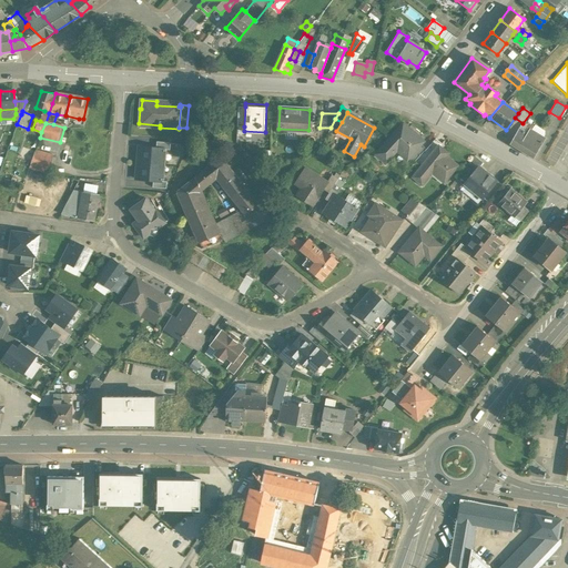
[(424,141),(403,123),(375,154),(385,163),(396,151),(407,161),(419,146),(424,141)]
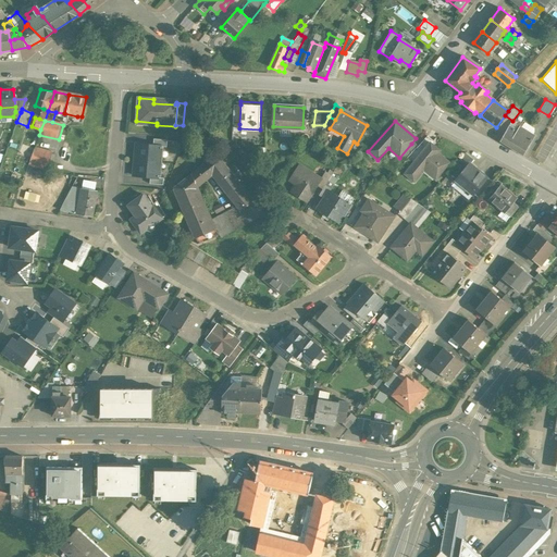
[(516,133),(508,127),(505,133),(514,138),(516,133)]
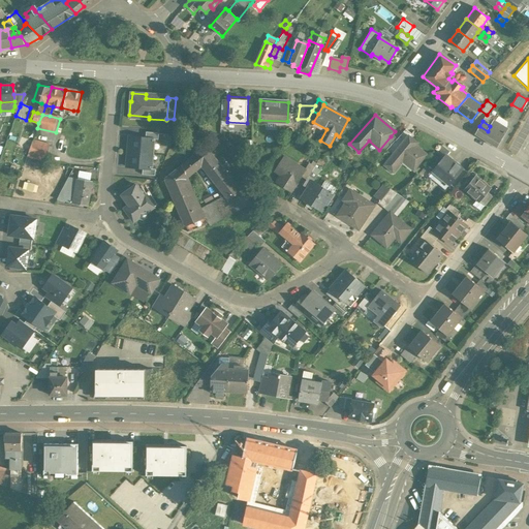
[(499,124),(493,121),(490,126),(488,131),(500,141),(507,130),(503,127),(499,124)]
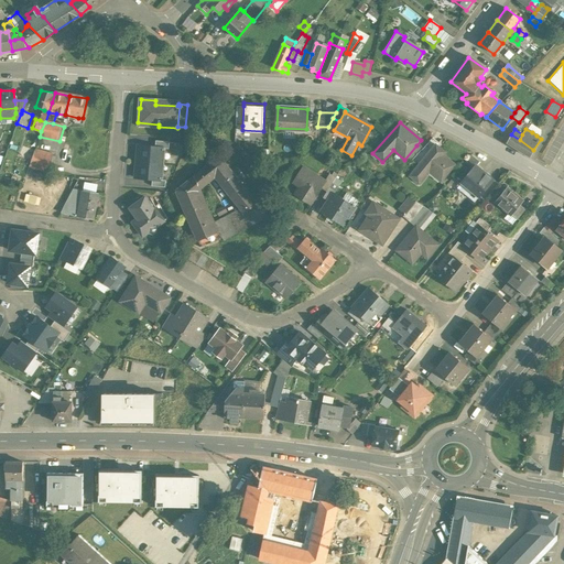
[(520,140),(511,134),(507,143),(529,156),(530,156),(533,150),(520,140)]
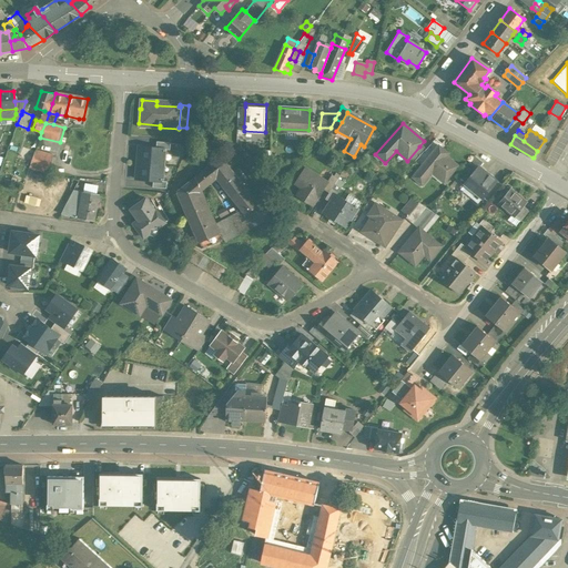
[(435,140),(426,150),(432,154),(438,145),(438,146),(440,144),(435,140)]
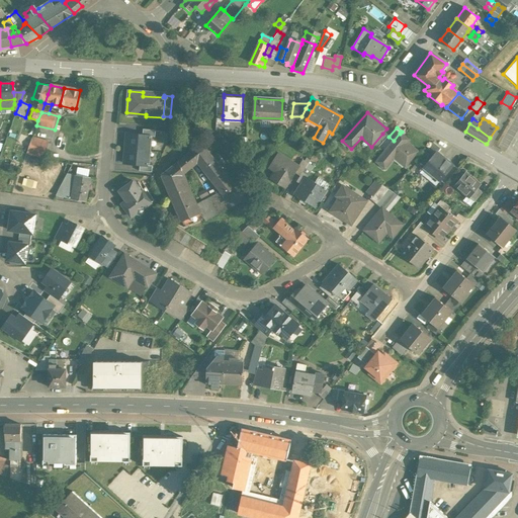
[(400,134),(400,133),(394,141),(376,162),(384,169),(395,157),(406,166),(418,152),(407,143),(409,141),(400,134)]
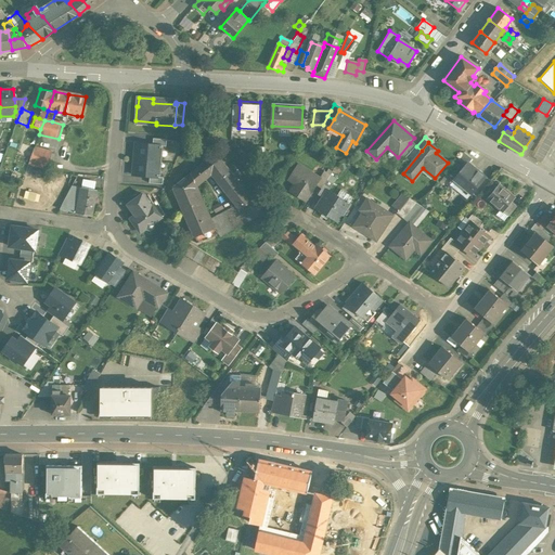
[(159,163),(162,146),(153,145),(136,143),(134,159),(159,163)]
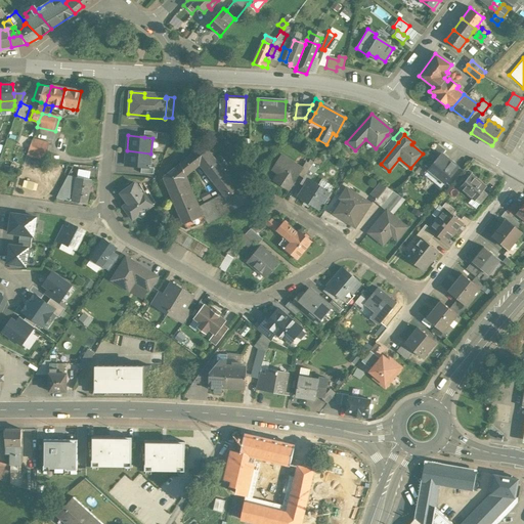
[(387,135),(376,148),(380,153),(392,139),(387,135)]
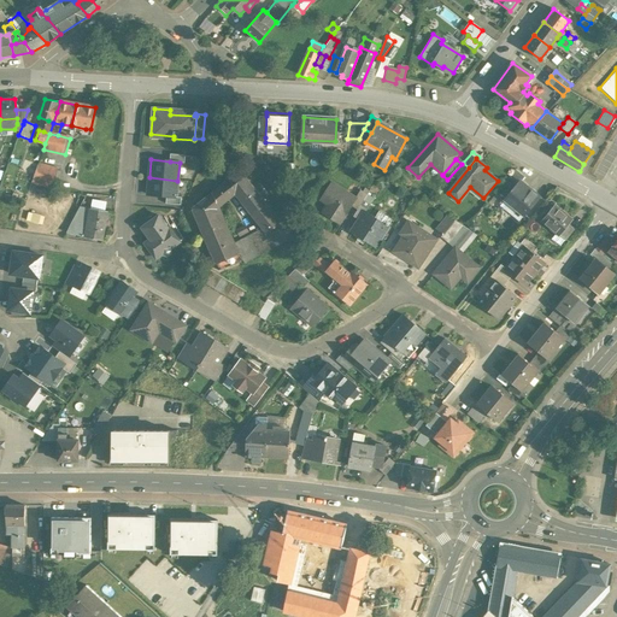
[(58,170),(37,164),(31,182),(53,189),(58,170)]
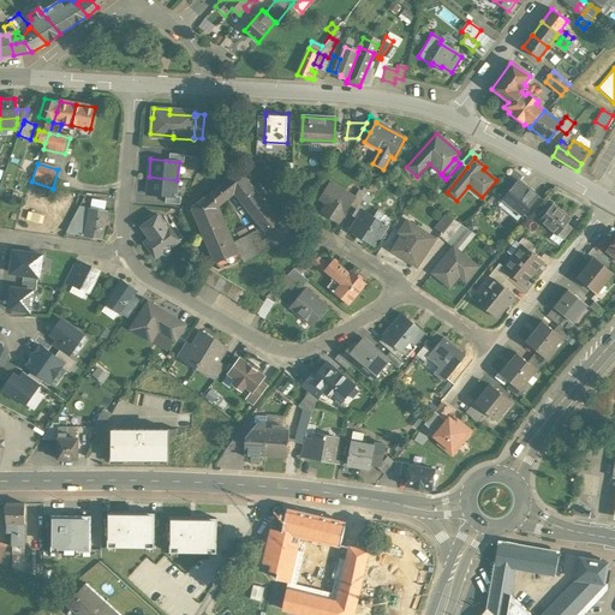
[(252,189),(238,171),(226,181),(234,192),(246,209),(261,198),(266,195),(257,185),(252,189)]
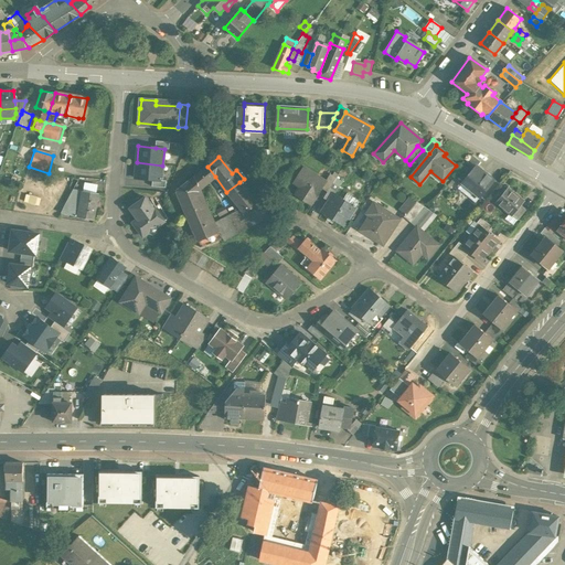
[(468,160),(455,176),(458,178),(462,182),(476,166),(468,160)]
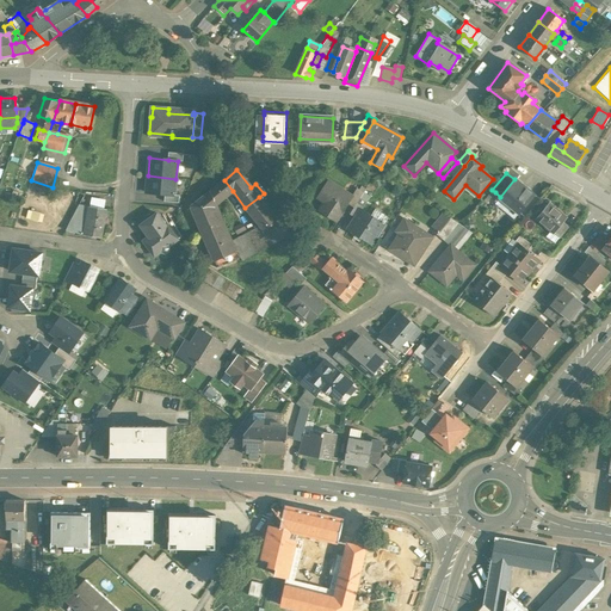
[(174,196),(176,179),(148,176),(146,193),(165,195),(174,196)]
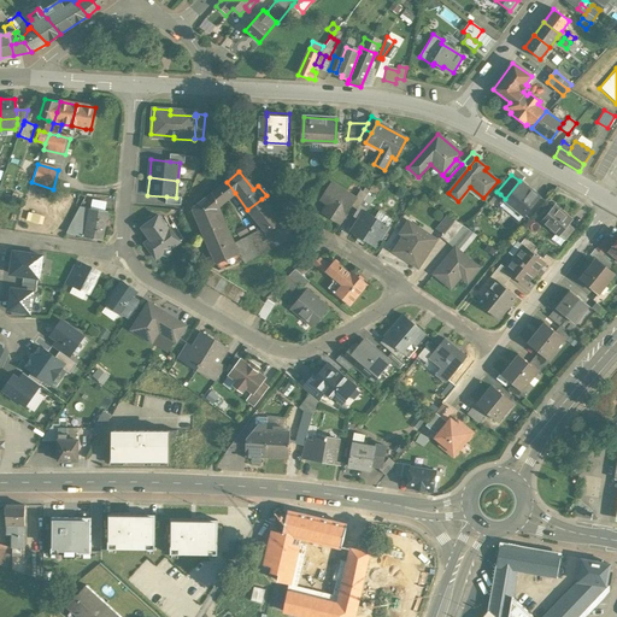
[(519,181),(505,199),(524,215),(539,198),(519,181)]
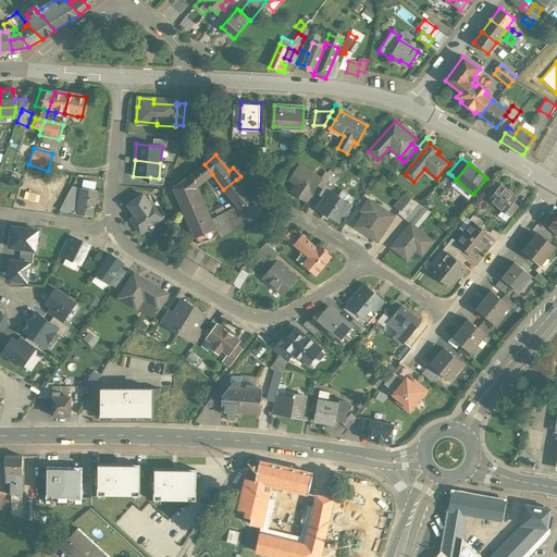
[(205,164),(174,188),(195,237),(212,230),(193,184),(212,174),(205,164)]
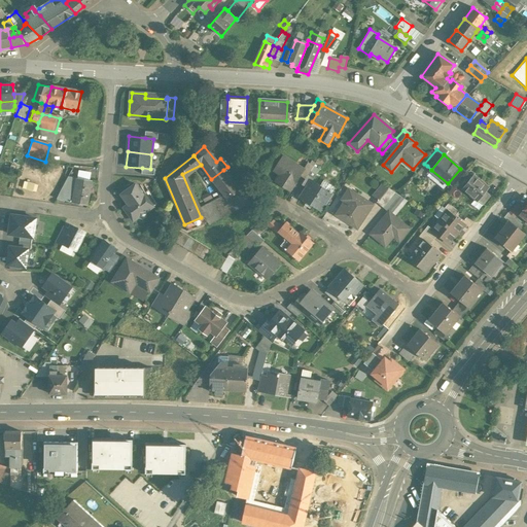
[(304,169),(283,156),(277,166),(283,170),(275,182),(290,192),(300,176),(305,170),(304,169)]
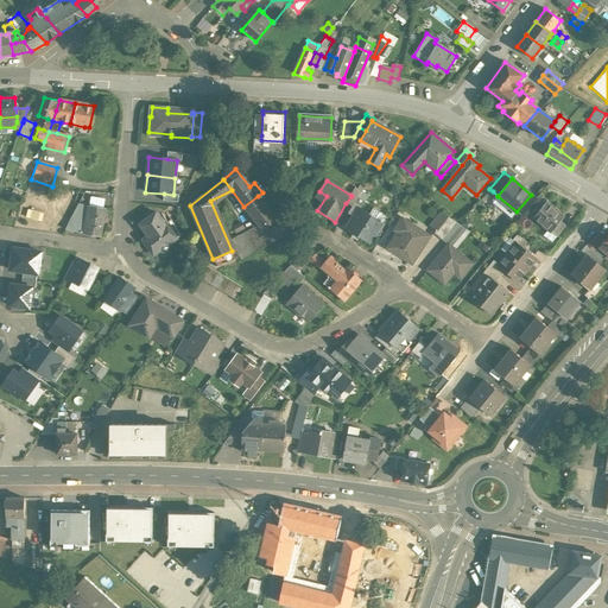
[(362,191),(355,188),(350,195),(352,196),(346,203),(352,207),(358,198),(362,191)]
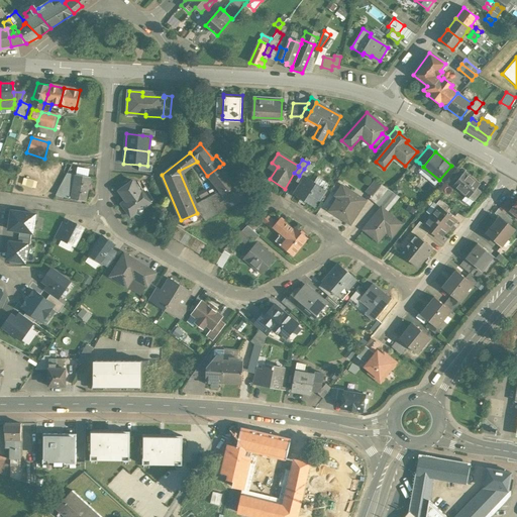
[(416,161),(410,169),(413,171),(419,163),(416,161)]
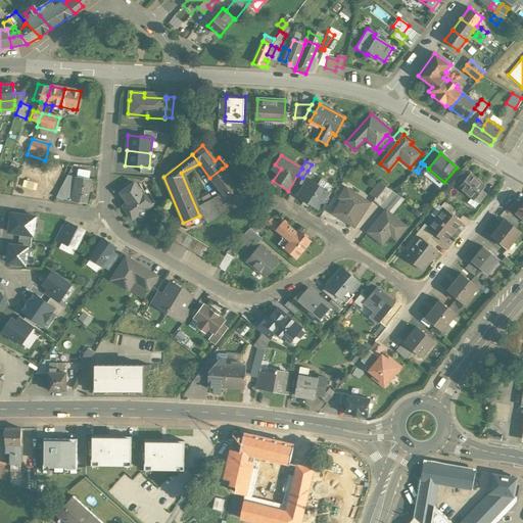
[(457,168),(444,182),(449,186),(462,171),(457,168)]
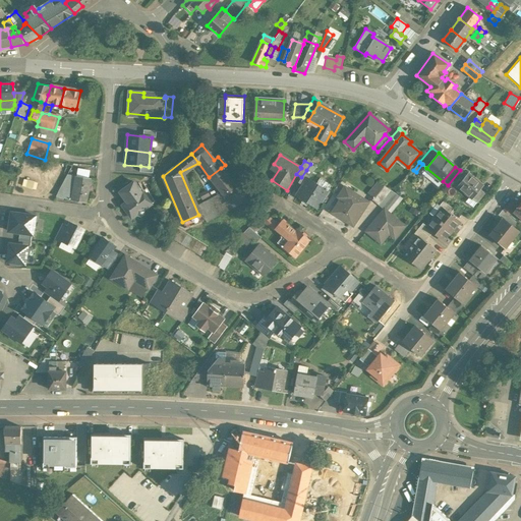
[(221,168),(209,177),(223,194),(236,186),(227,175),(226,175),(221,168)]
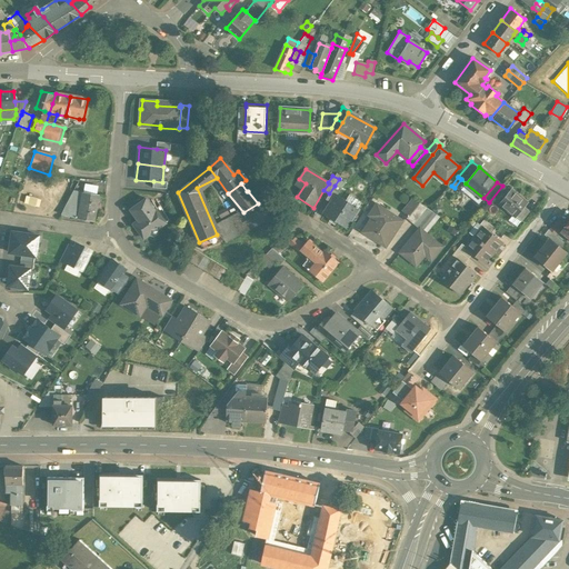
[(329,193),(326,200),(331,203),(337,196),(340,189),(335,186),(329,193)]
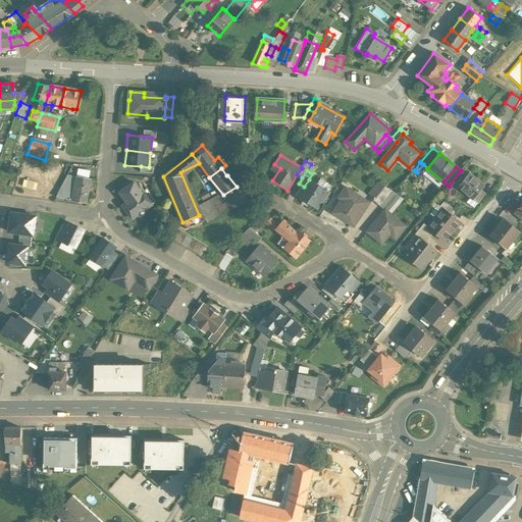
[(483,187),(468,174),(458,188),(473,200),(478,203),(485,195),(480,191),(483,187)]
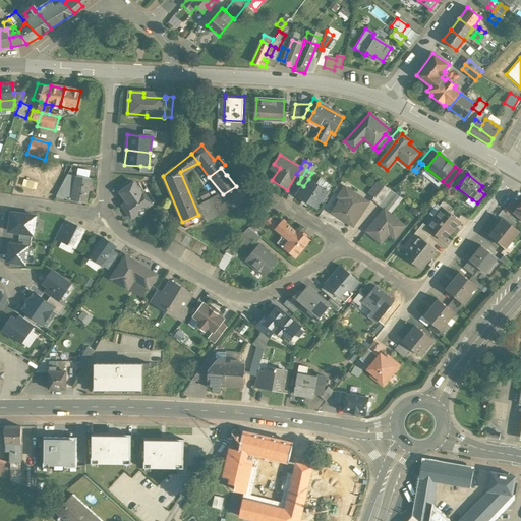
[(76,177),(67,175),(56,196),(60,197),(72,200),(76,177)]
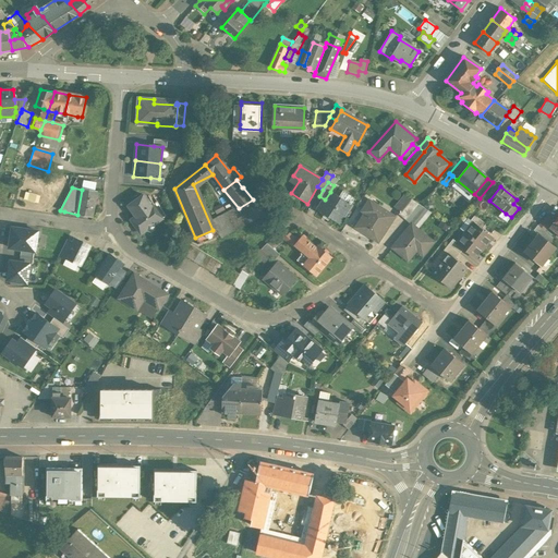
[(97,192),(82,190),(77,215),(93,217),(97,192)]
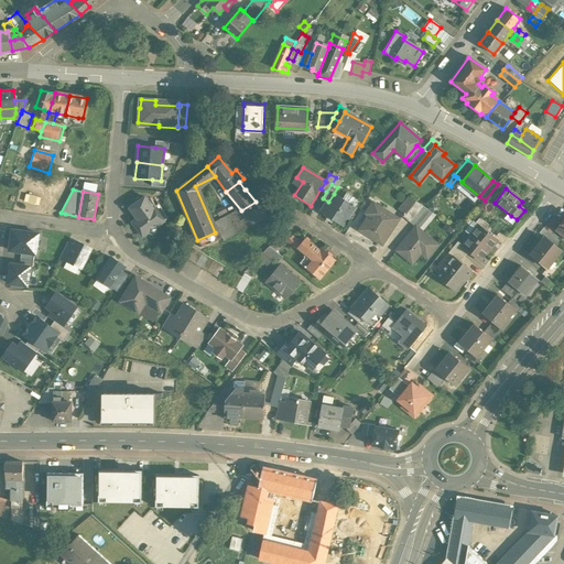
[(355,207),(334,194),(328,202),(322,213),(343,226),(355,207)]
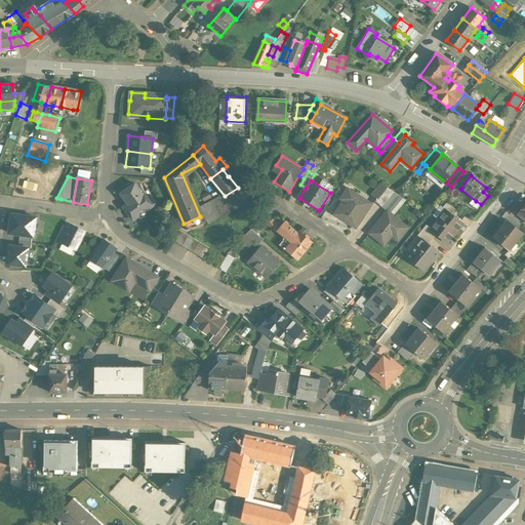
[(134,184),(120,194),(128,204),(142,194),(134,184)]
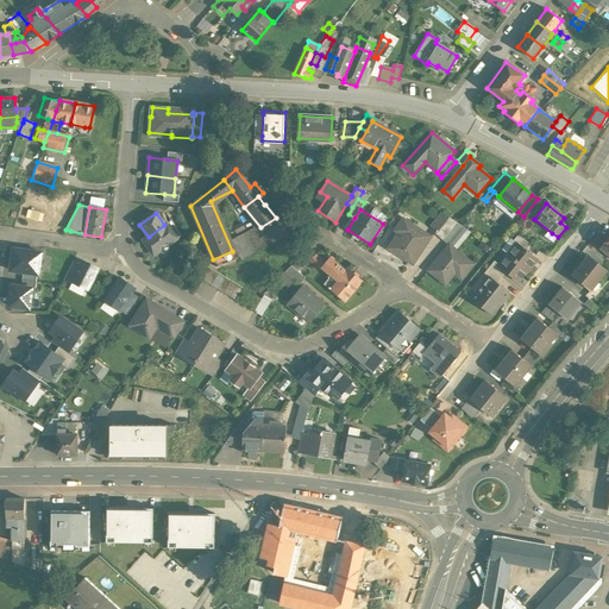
[(261,227),(232,243),(242,261),(289,234),(276,218),(261,227)]
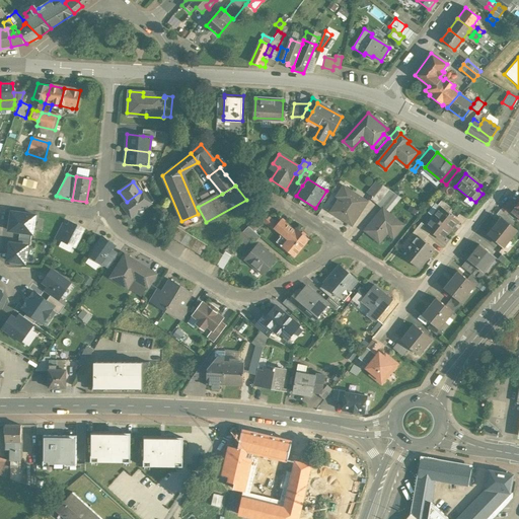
[(382,186),(372,198),(378,203),(379,203),(389,190),(382,186)]
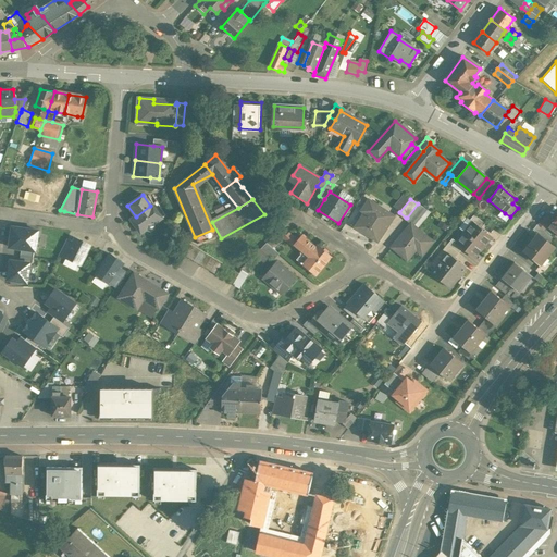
[(394,217),(369,200),(361,211),(364,213),(355,227),(378,243),(394,217)]
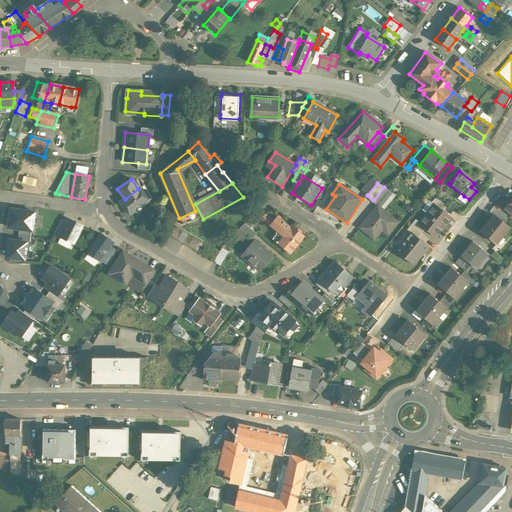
[(384,187),(374,200),(380,205),(390,192),(384,187)]
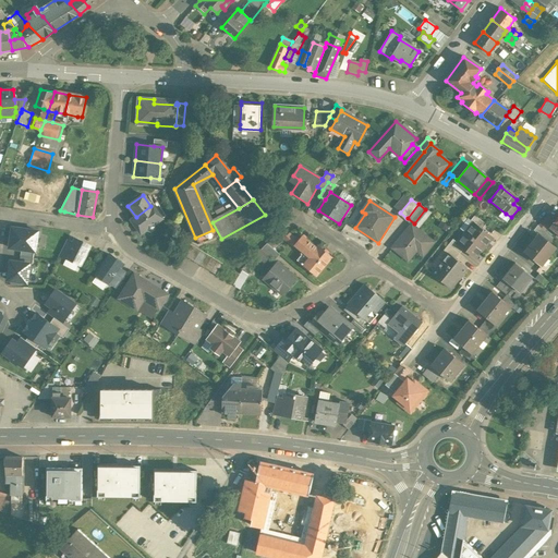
[(136,217),(131,220),(141,234),(147,230),(147,231),(150,231),(153,230),(154,226),(161,219),(152,205),(150,206),(136,217)]
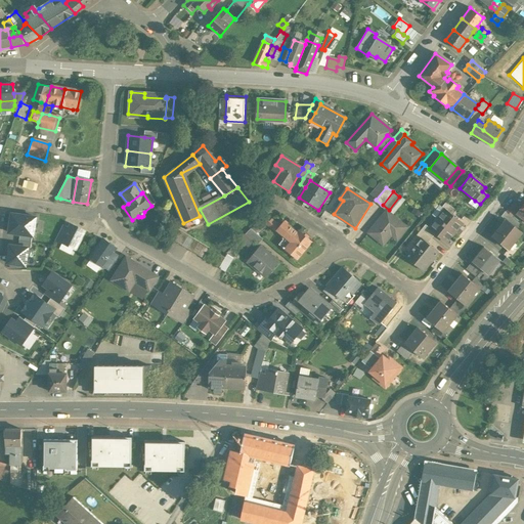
[(456,211),(445,203),(441,208),(443,210),(444,209),(452,216),(456,211)]
